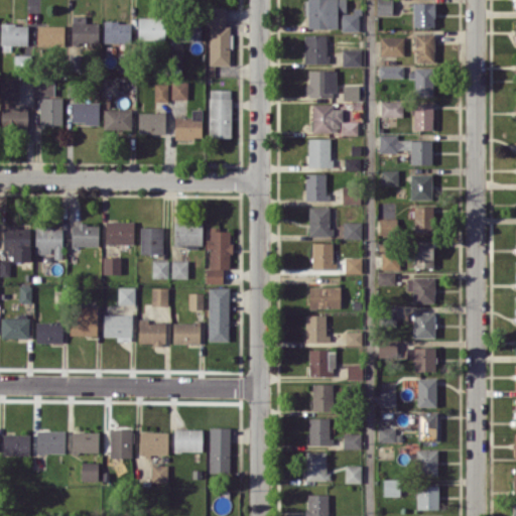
[(307,0),(307,27),(338,27),(338,11),(346,11),(346,0),(307,0)]
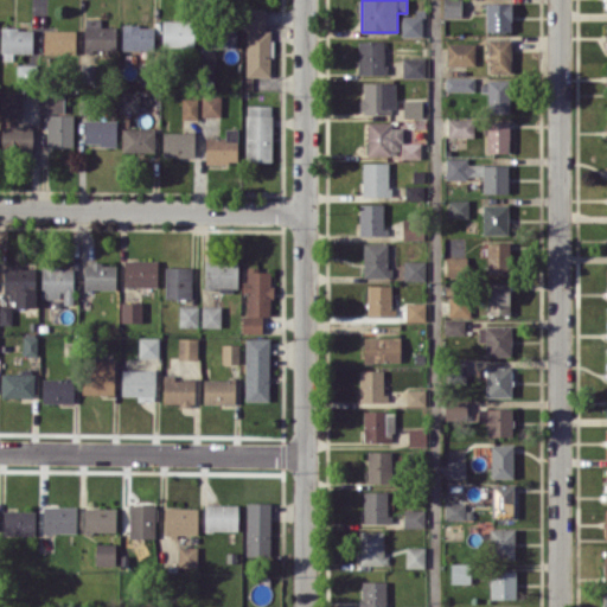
[(442,0),(442,17),(461,17),(461,0),(442,0)]
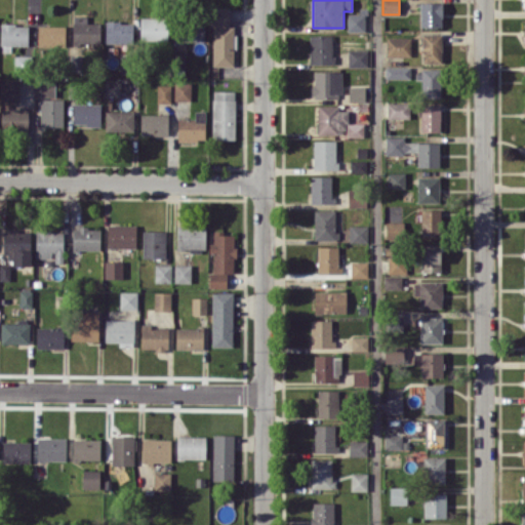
[(420,27),(443,26),(442,1),(419,2),(420,27)]
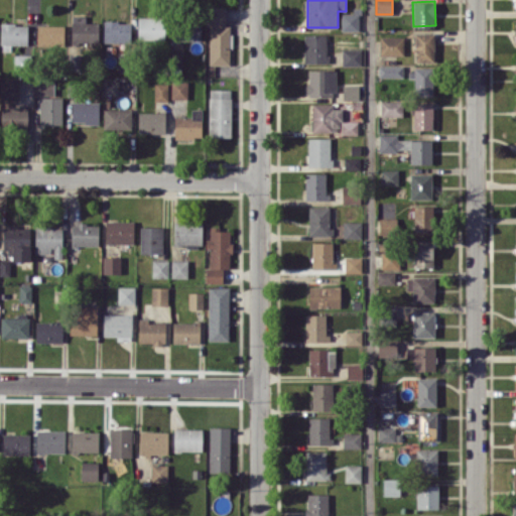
[(226,7),(206,6),(205,25),(210,25),(209,65),(230,65),(230,24),(226,24),(226,7)]
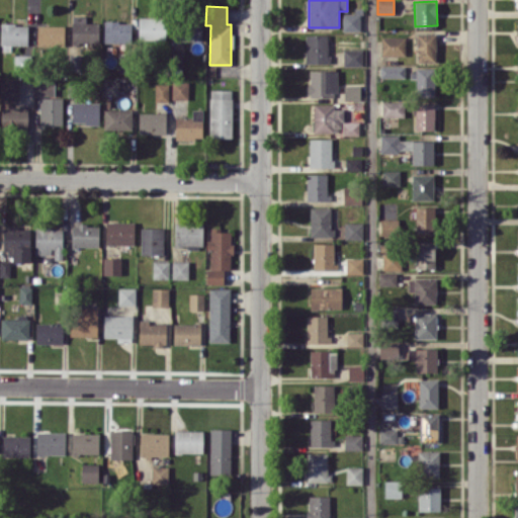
[(343,12),(342,30),(360,30),(361,7),(354,7),(354,13),(343,12)]
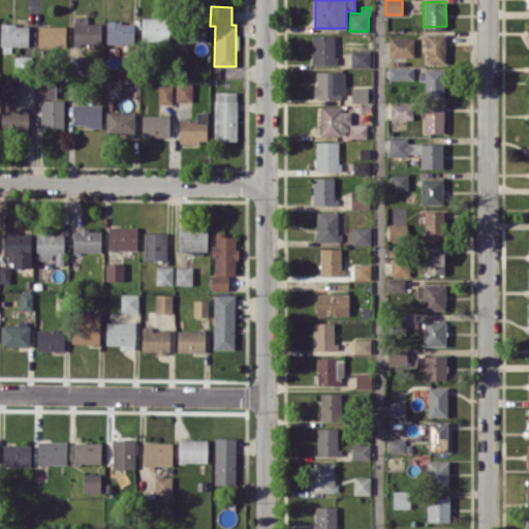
[(101,23),(88,23),(88,16),(73,16),(73,43),(101,43),(101,23)]
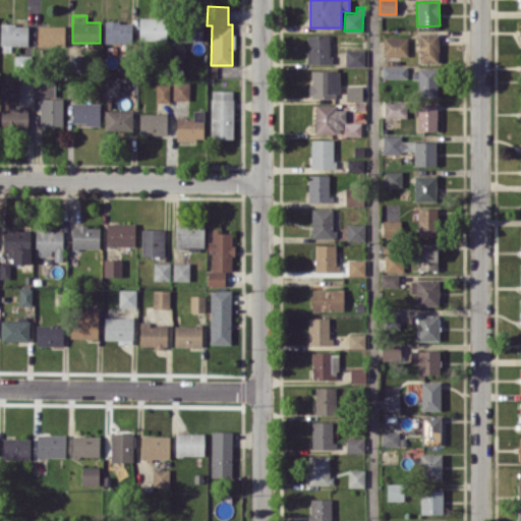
[(139,39),(167,40),(167,17),(139,16),(139,39)]
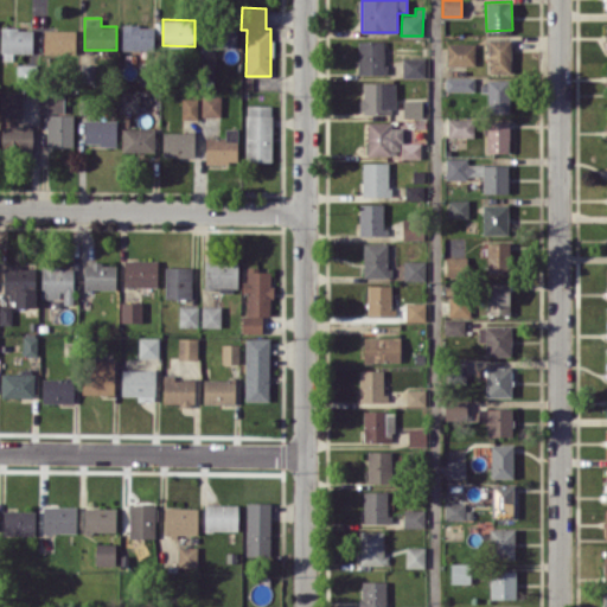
[(237,46),(236,24),(206,24),(208,48),(237,46)]
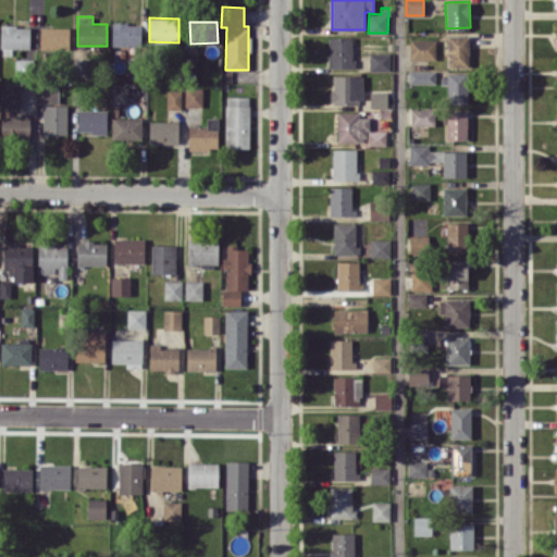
[(112,23),(112,46),(140,46),(140,23),(112,23)]
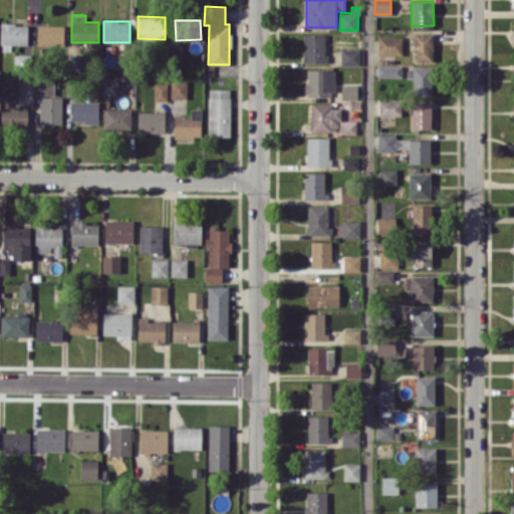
[(1,44),(3,44),(3,50),(11,50),(11,44),(27,44),(27,23),(0,24),(1,44)]
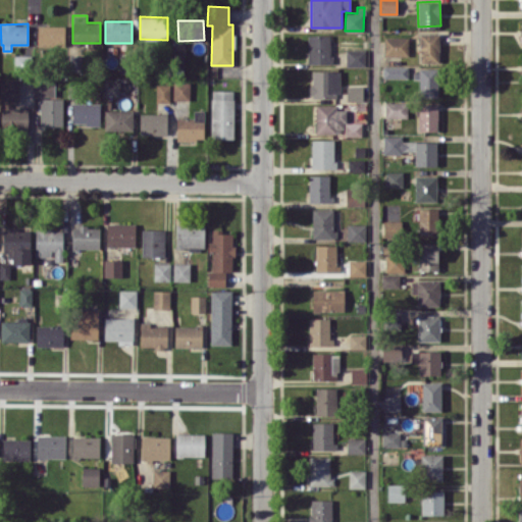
[(65,46),(65,25),(38,25),(38,46),(65,46)]
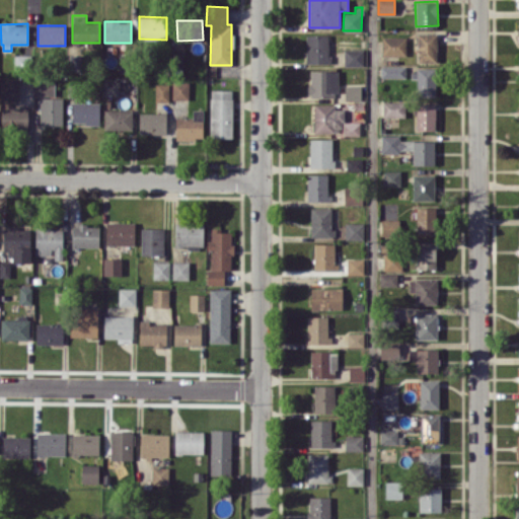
[(437,61),(437,32),(417,32),(418,62),(437,61)]
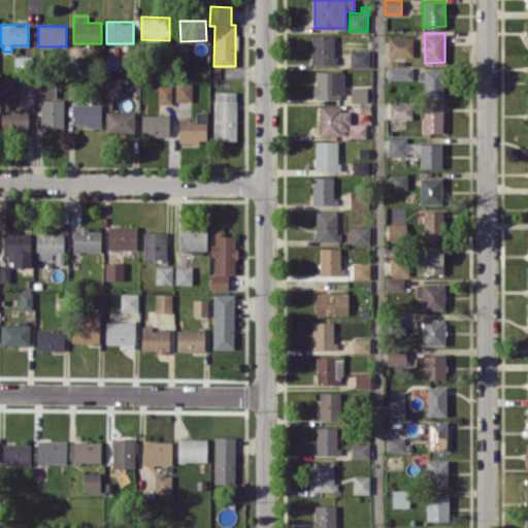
[(311,35),(311,65),(335,64),(334,35),(311,35)]
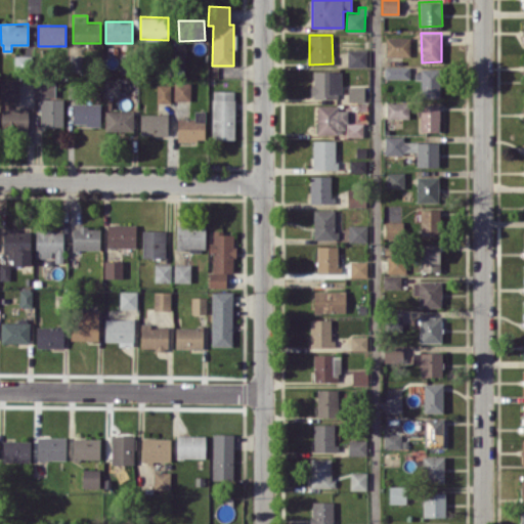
[(409,56),(410,37),(386,36),(386,55),(409,56)]
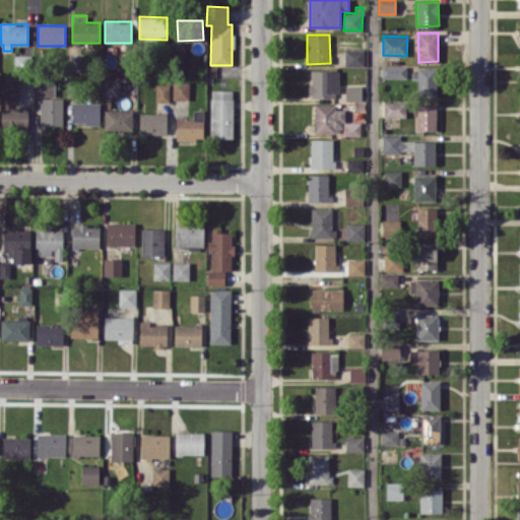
[(345,66),(365,66),(365,49),(345,49),(345,66)]
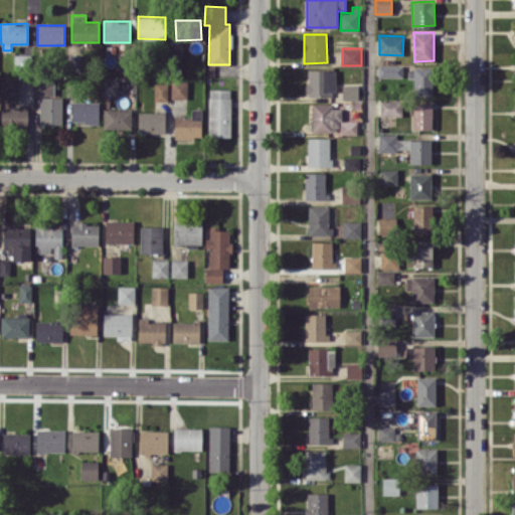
[(402,76),(402,64),(377,65),(378,76),(402,76)]
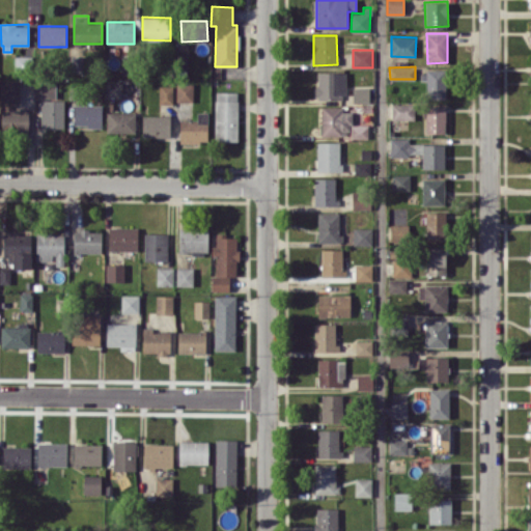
[(426,80),(426,99),(445,99),(446,71),(421,70),(421,80),(426,80)]
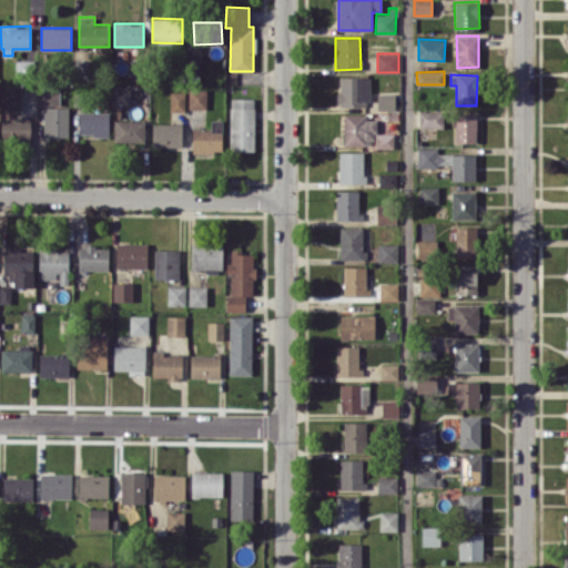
[(369,77),(340,77),(338,105),(369,107),(369,77)]
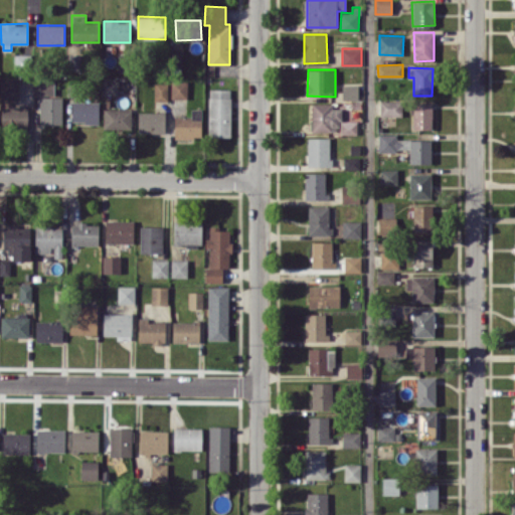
[(0,83),(0,99),(17,100),(18,78),(0,77),(0,83)]
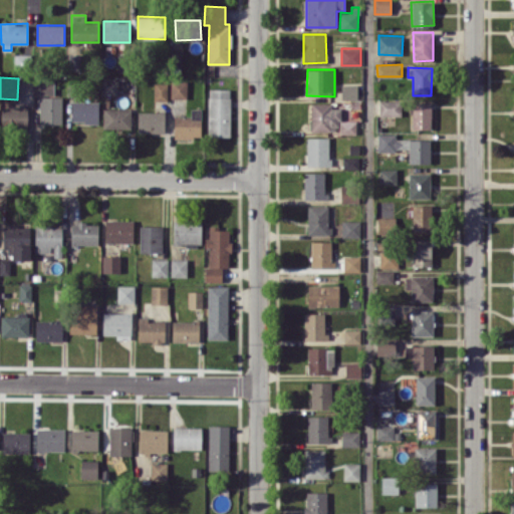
[(39,122),(61,123),(62,96),(54,96),(54,78),(34,78),(33,95),(40,95),(39,122)]
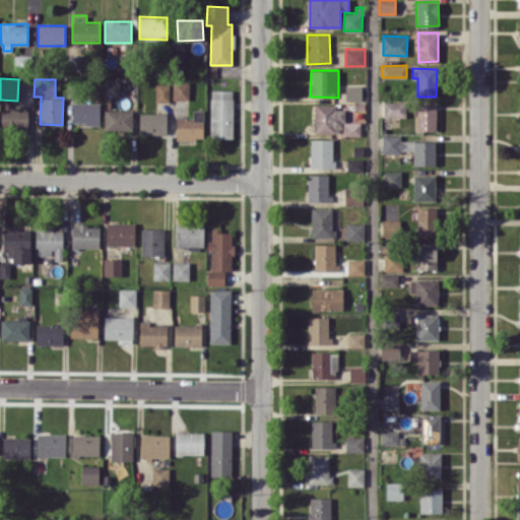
[(103,94),(119,95),(120,80),(104,80),(103,94)]
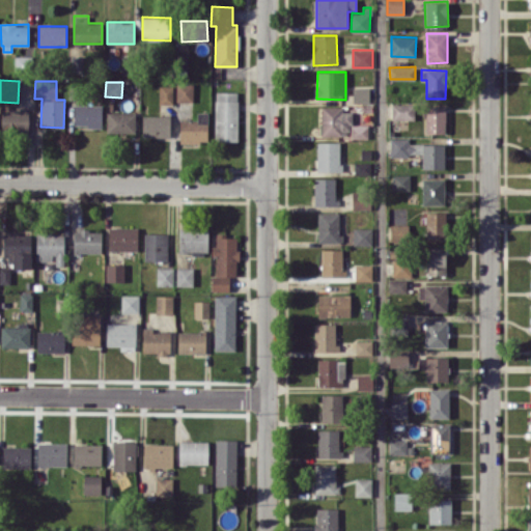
[(176,101),(193,102),(193,83),(176,83),(176,101)]
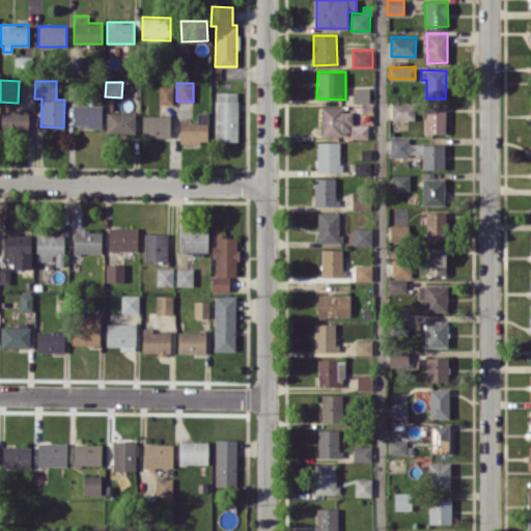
[(173,85),(159,85),(159,104),(173,104),(173,85)]
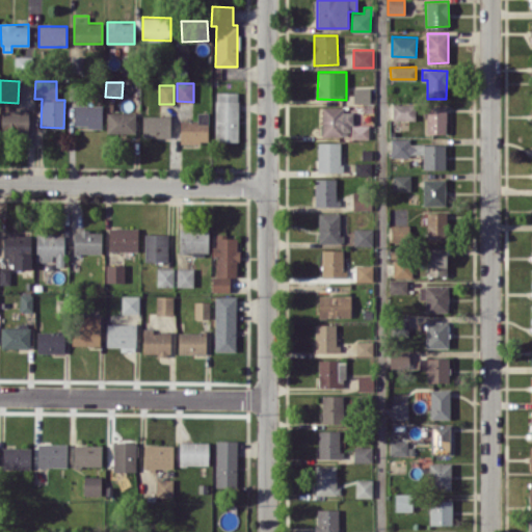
[(370,87),(353,87),(353,103),(370,102),(370,87)]
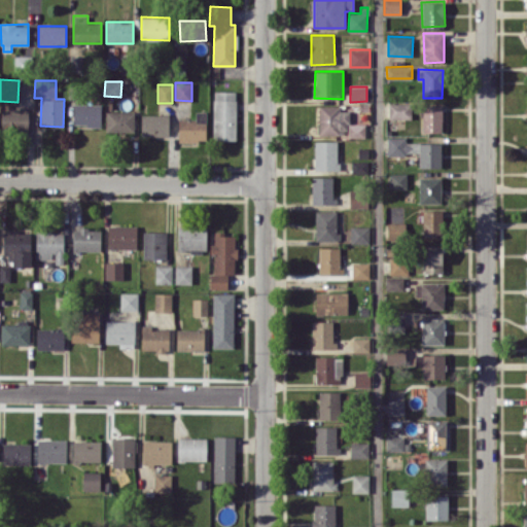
[(213,139),(236,140),(236,92),(213,91),(213,139)]
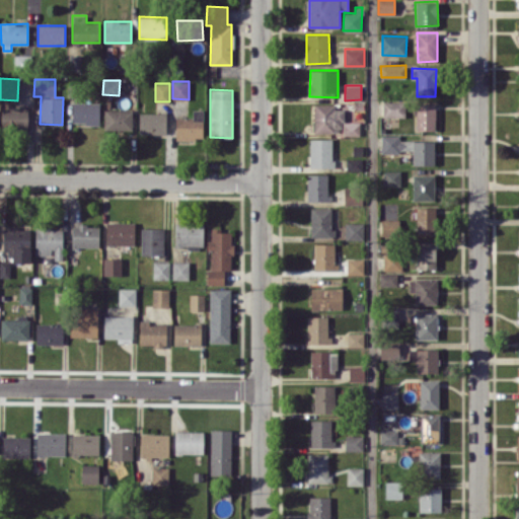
[(99,101),(72,101),(72,124),(99,124),(99,101)]
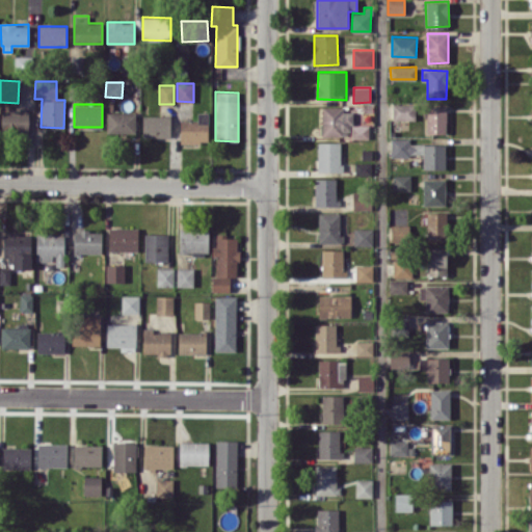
[(415,104),(392,104),(393,120),(415,120),(415,104)]
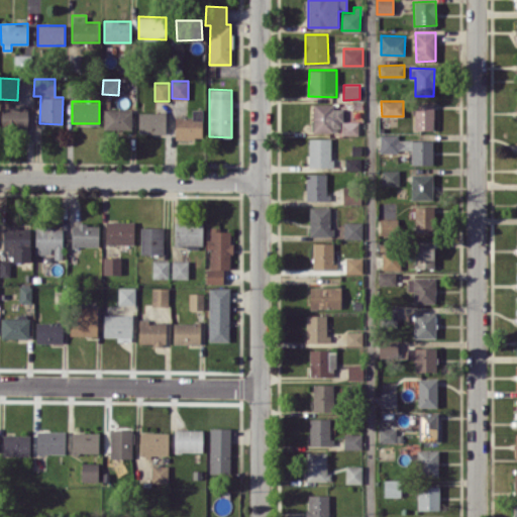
[(313,131),(340,131),(340,108),(333,108),(333,103),(313,103),(313,131)]
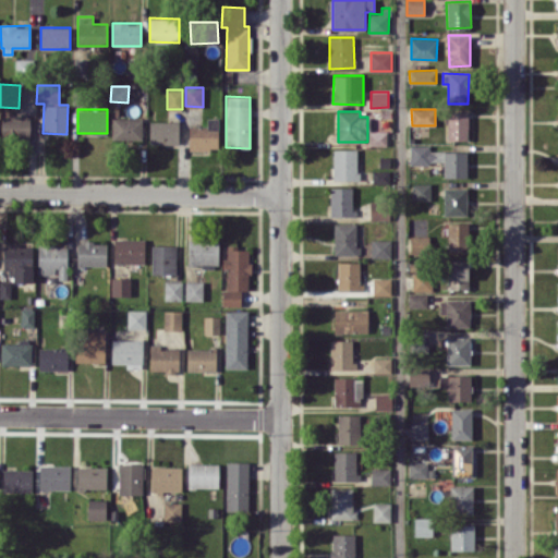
[(448,140),(469,140),(468,111),(447,111),(448,140)]
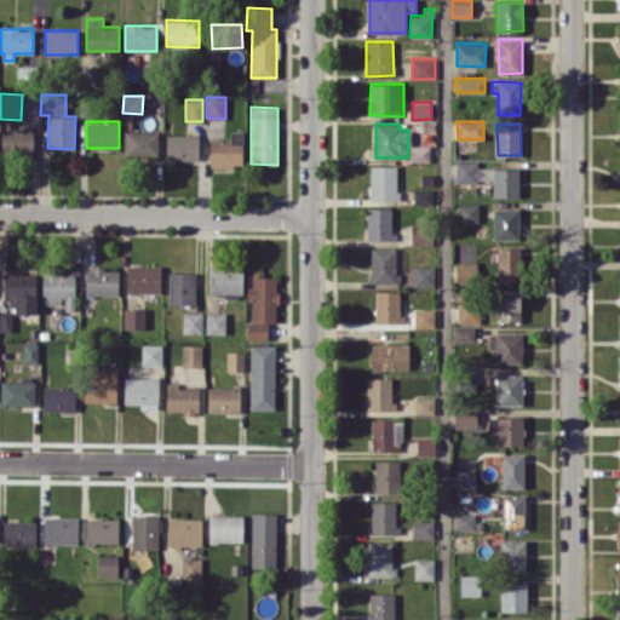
[(34,128),(1,127),(1,153),(33,154),(34,128)]
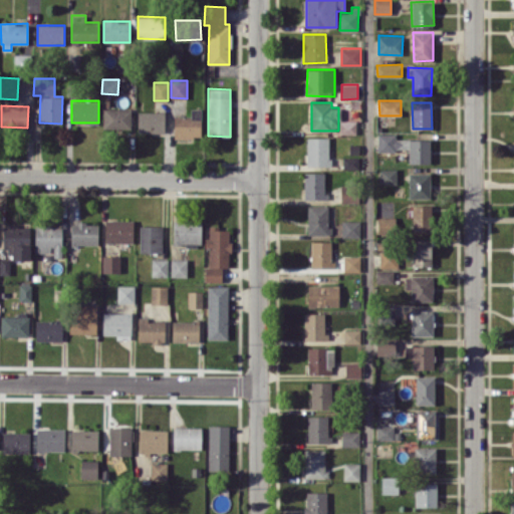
[(132,108),(103,107),(102,127),(131,129),(132,108)]
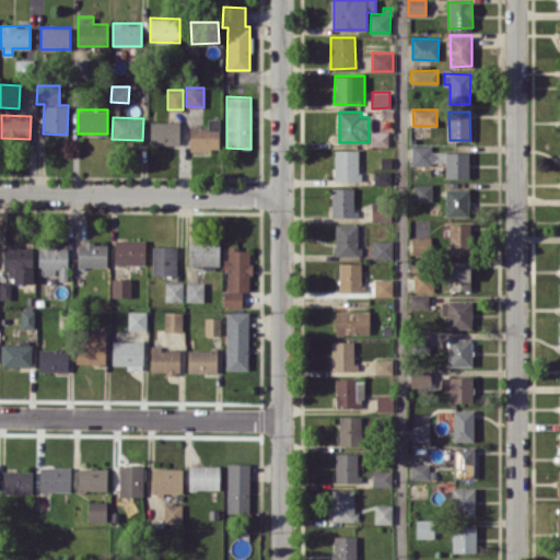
[(189,127),(190,151),(219,151),(219,118),(208,118),(208,126),(189,127)]
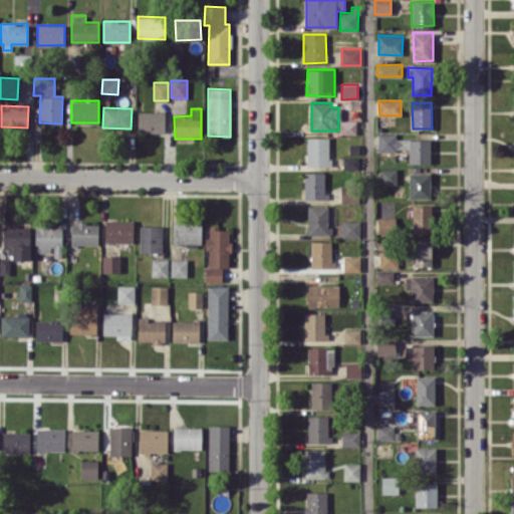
[(139,133),(165,132),(165,111),(138,111),(139,133)]
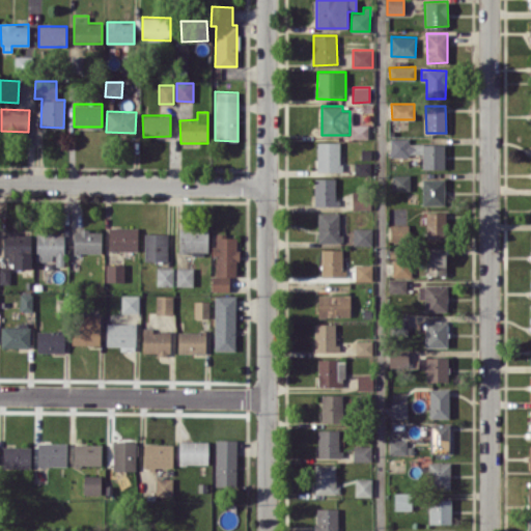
[(370,124),(352,124),(351,138),(370,138),(370,124)]
